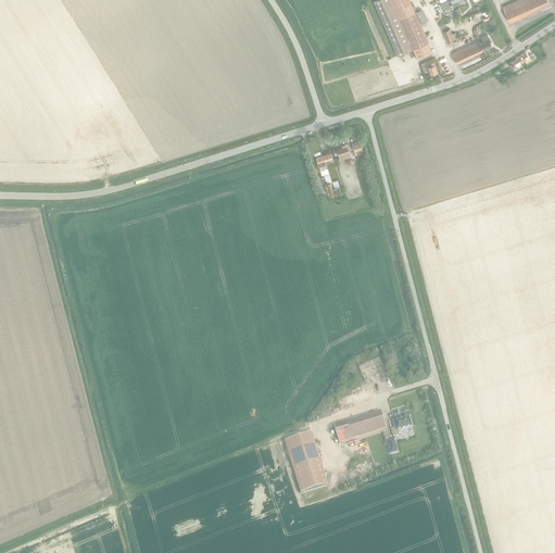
[(430,48),(408,0),(373,0),(395,52),(412,46),(415,54),(430,48)]
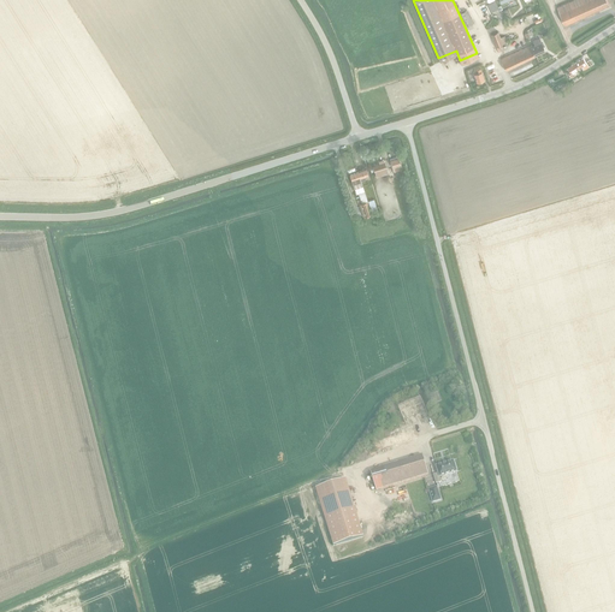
[(497,3),(496,3),(495,0),(486,0),(484,1),(488,9),(492,7),(494,10),(500,7),(497,3)]
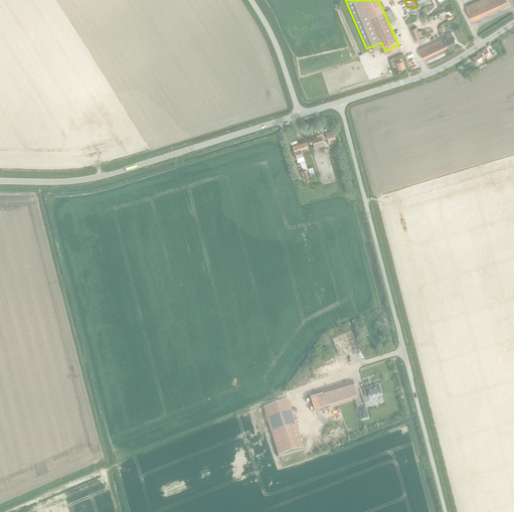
[(469,0),(465,2),(471,17),(509,1),(509,0),(469,0)]
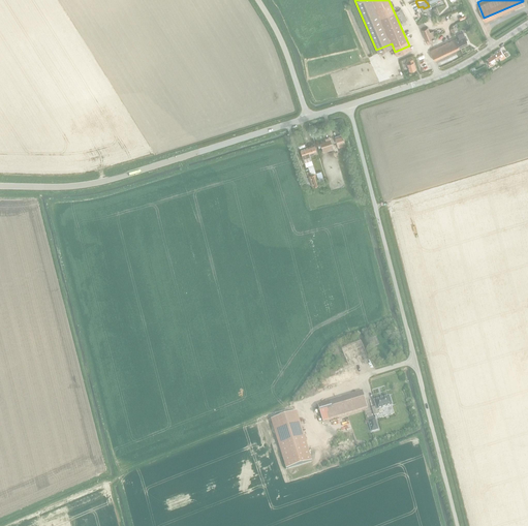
[(395,7),(401,19),(406,16),(401,4),(395,7)]
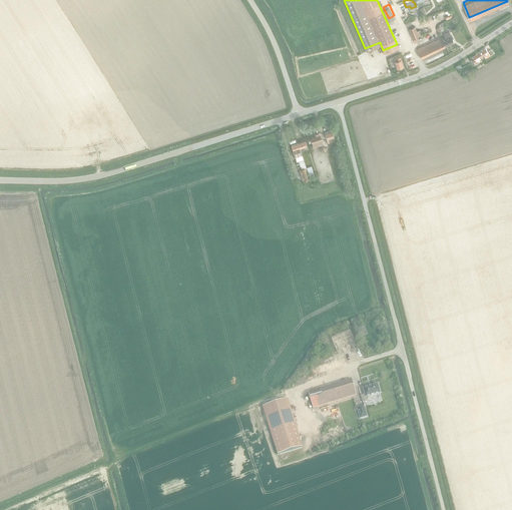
[(420,26),(416,27),(414,22),(408,25),(414,40),(419,38),(417,33),(422,31),(420,26)]
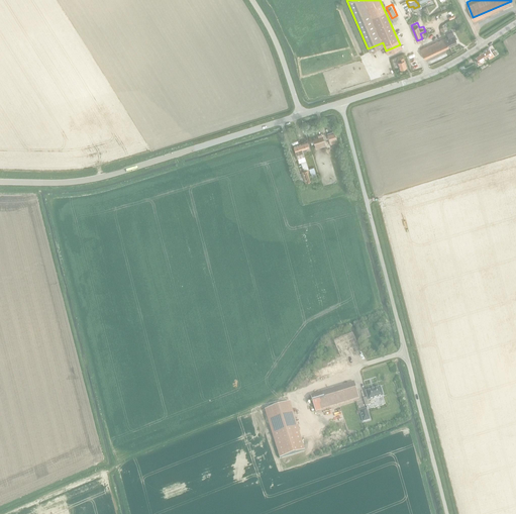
[(424,55),(457,39),(452,28),(446,31),(447,34),(445,35),(444,34),(420,45),(424,55)]
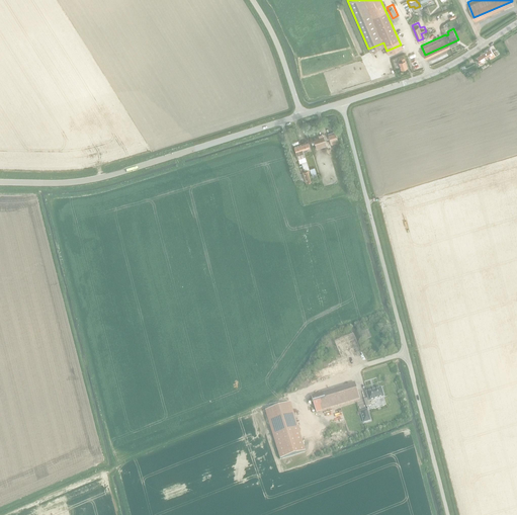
[(482,51),(485,55),(489,53),(491,56),(494,54),(492,52),(489,47),(482,51)]
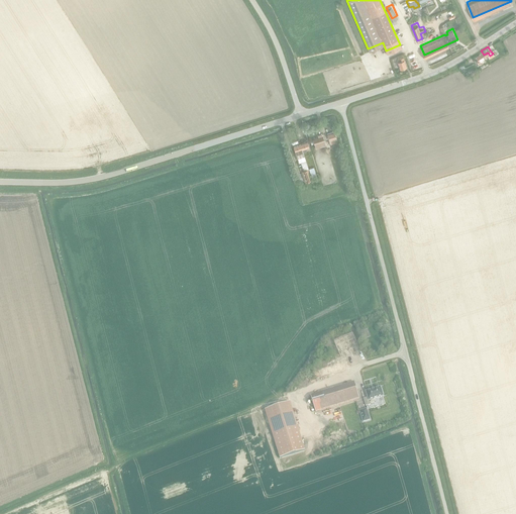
[(482,57),(484,55),(481,50),(476,54),(478,58),(475,60),(477,63),(484,59),(482,57)]
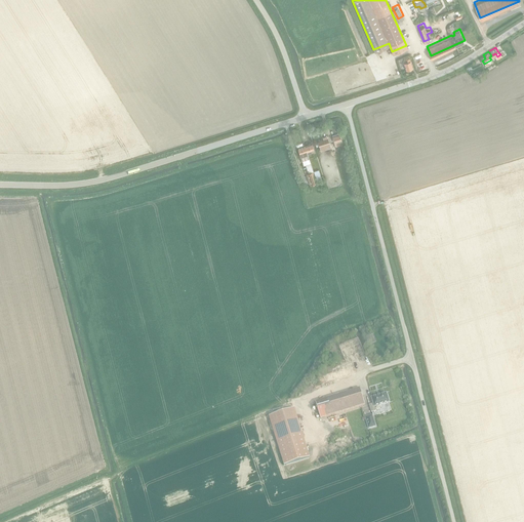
[(404,68),(411,66),(408,55),(398,59),(400,64),(403,63),(404,68)]
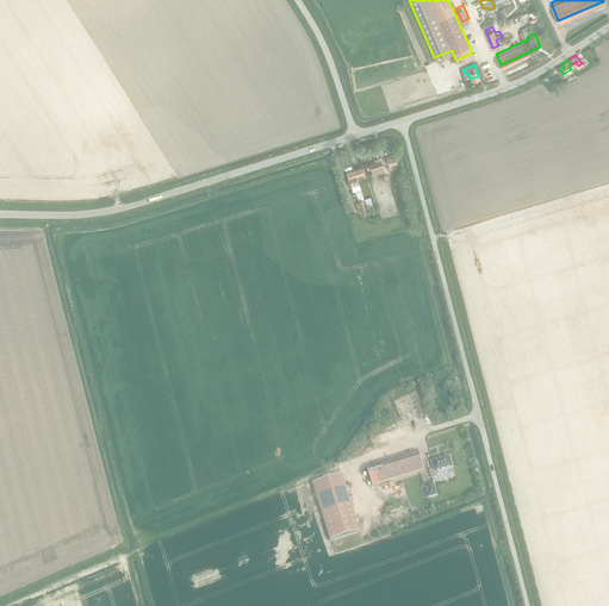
[(385,155),(389,167),(397,164),(393,152),(385,155)]
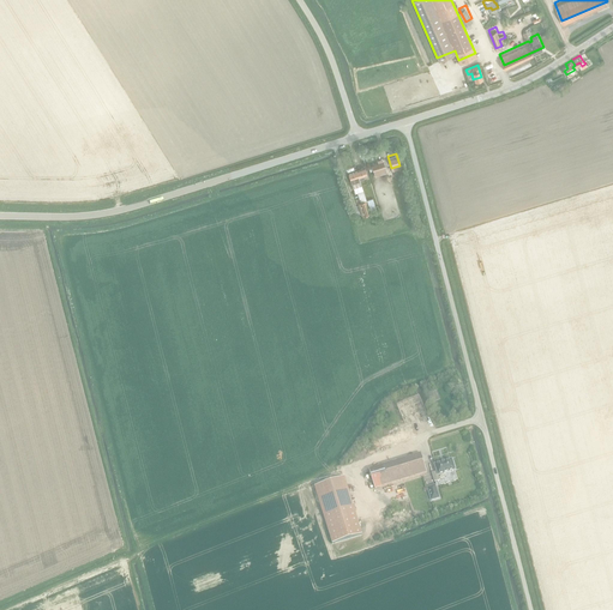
[(370,162),(372,170),(385,167),(383,158),(370,162)]
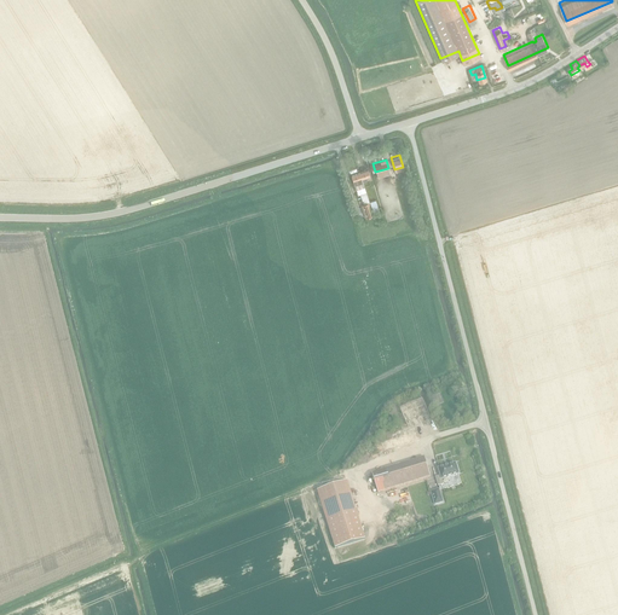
[(358,169),(361,175),(364,174),(365,177),(369,175),(367,166),(358,169)]
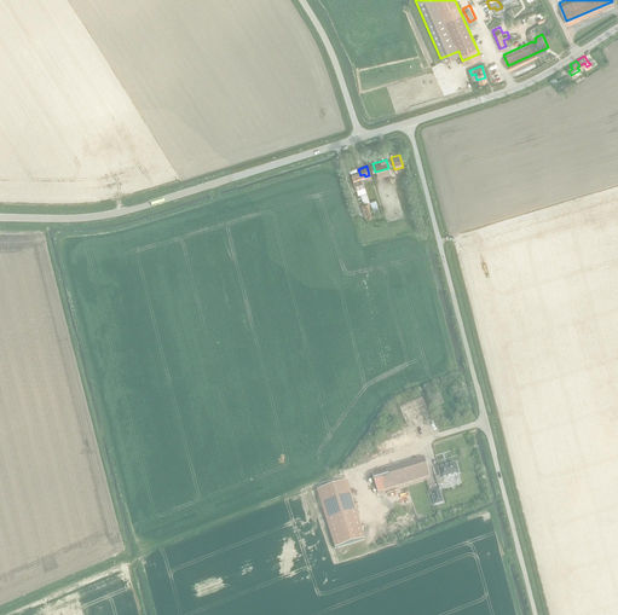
[(358,169),(351,172),(353,181),(362,179),(361,175),(358,169)]
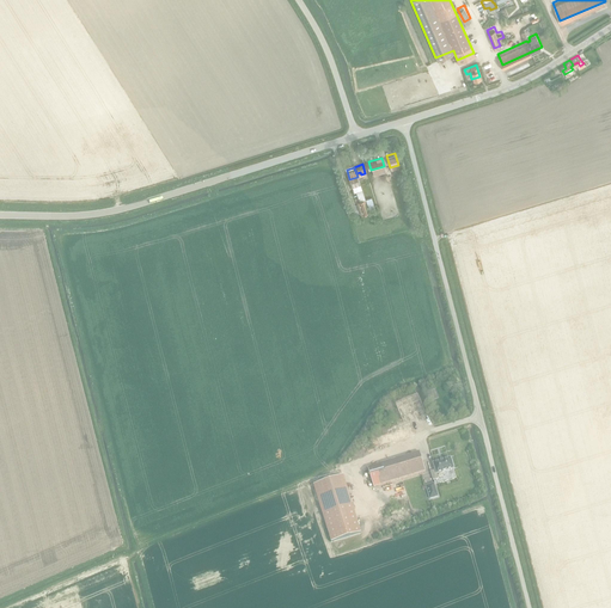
[(395,400),(402,417),(423,407),(416,391),(395,400)]
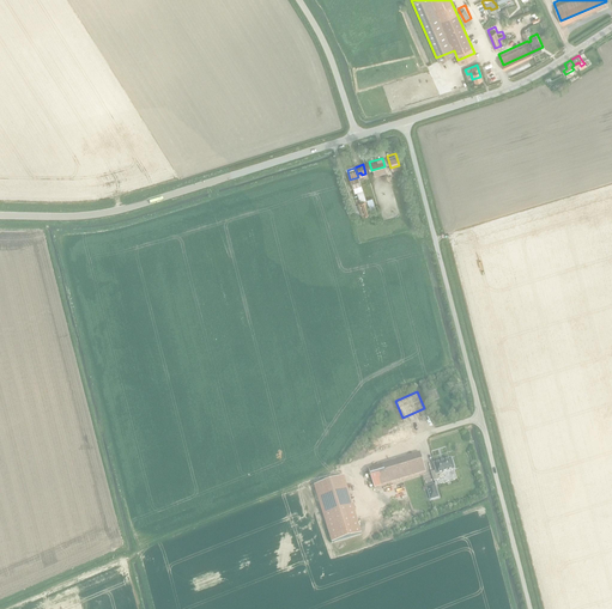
[(367,466),(373,485),(424,469),(418,450),(367,466)]
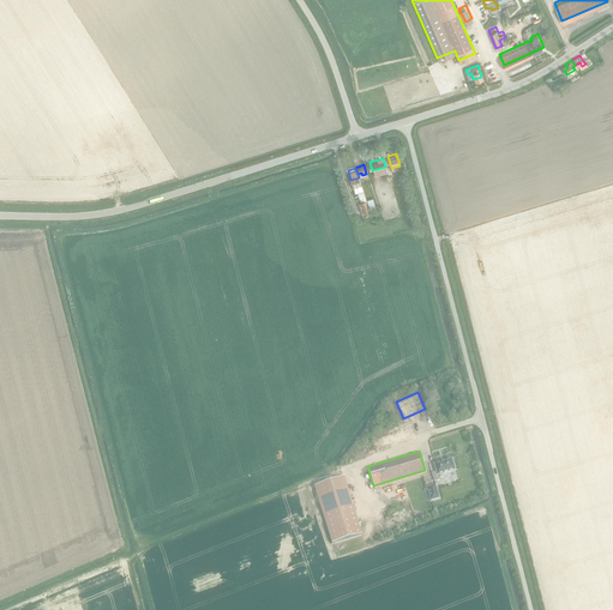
[(432,478),(437,477),(436,471),(452,466),(450,457),(433,461),(434,469),(430,470),(432,478)]
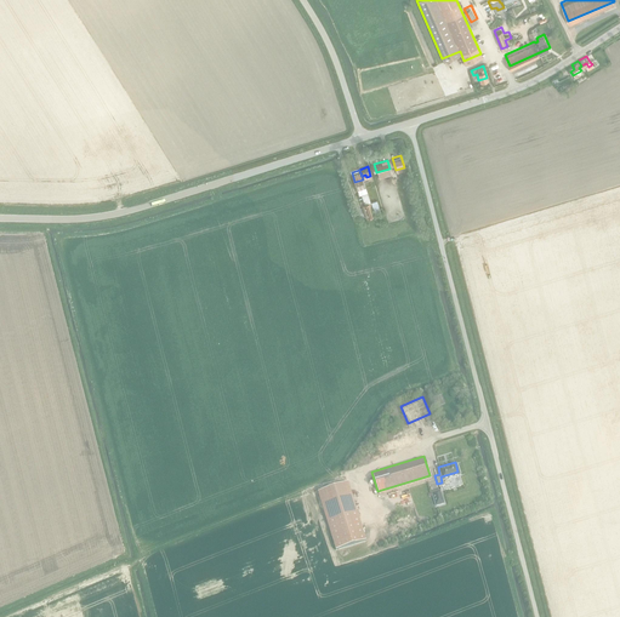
[(317,489),(334,547),(364,537),(346,479),(317,489)]
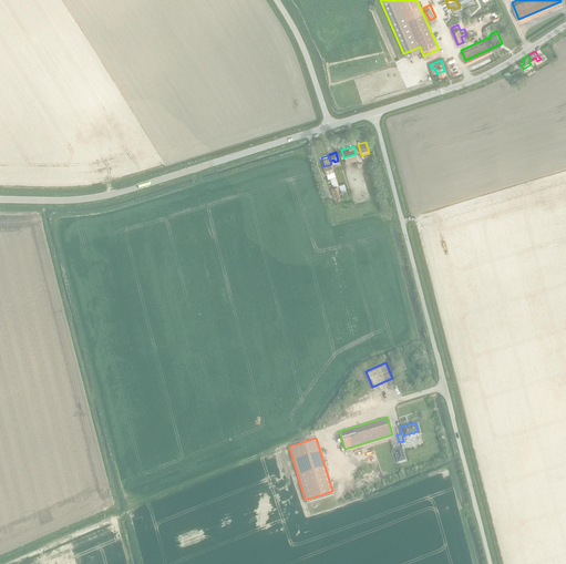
[(393,447),(397,459),(404,457),(401,445),(393,447)]
